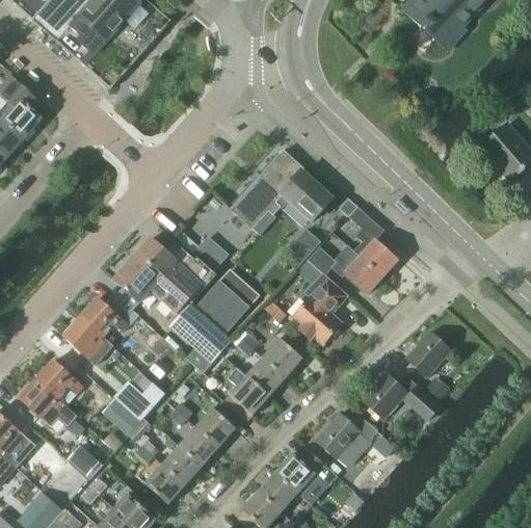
[(14,0),(12,1),(33,20),(51,0),(14,0)]
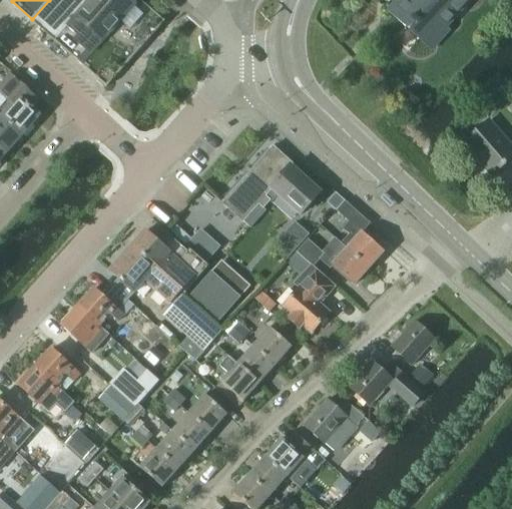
[(49,0),(32,19),(43,28),(44,29),(107,85),(120,70),(126,63),(132,56),(141,46),(154,32),(161,23),(165,19),(144,0),(49,0)]
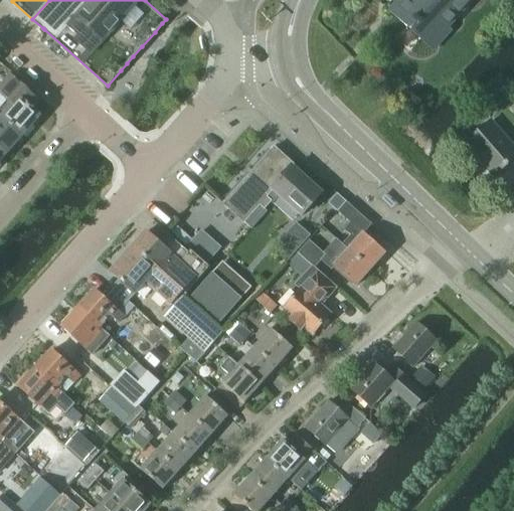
[(400,0),(392,9),(408,24),(410,23),(431,41),(467,0),(400,0)]
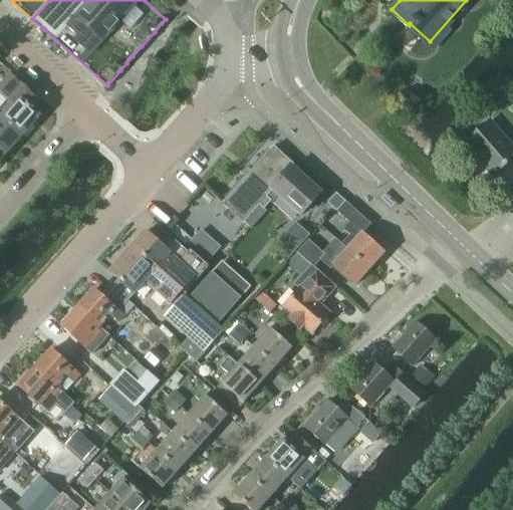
[(0,107),(0,110),(24,133),(41,113),(32,105),(40,96),(13,73),(3,84),(6,87),(6,100),(0,107)]
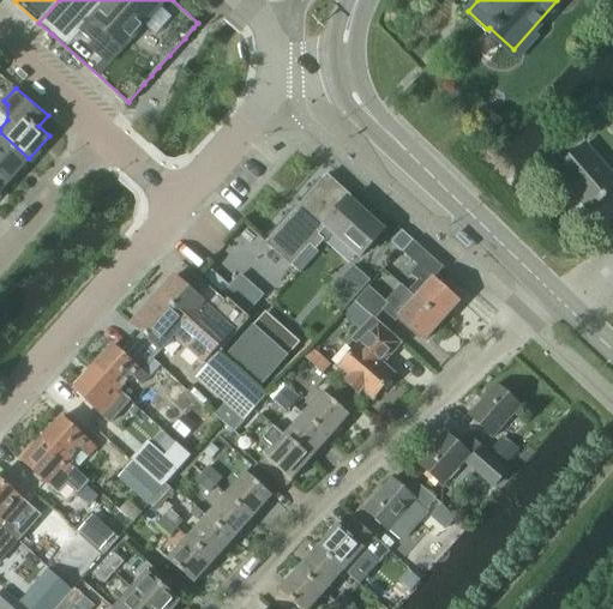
[(0,172),(8,181),(29,158),(0,132),(0,172)]
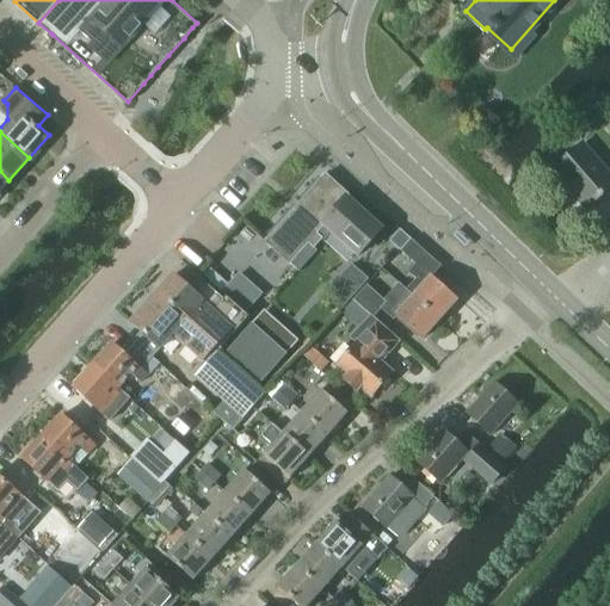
[(589,208),(609,189),(609,168),(586,141),(555,167),(567,183),(565,185),(574,195),(577,193),(589,208)]
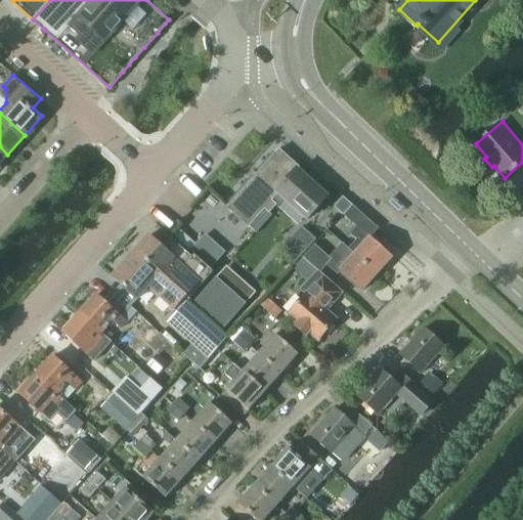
[(231,203),(228,205),(229,206),(246,220),(258,230),(274,213),(271,210),(270,210),(275,203),(277,202),(272,198),(299,168),(298,168),(299,166),(279,148),(231,203)]
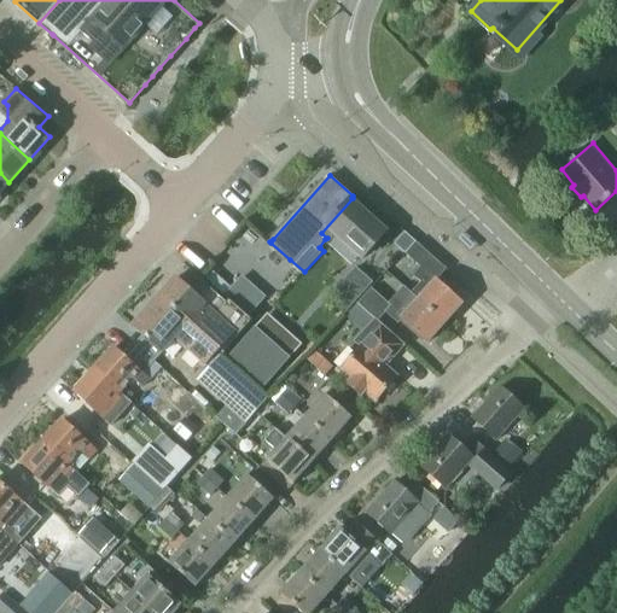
[(325,239),(319,247),(320,247),(327,240),(329,241),(337,232),(362,255),(371,247),(386,229),(353,198),(321,233),(327,238),(325,239)]
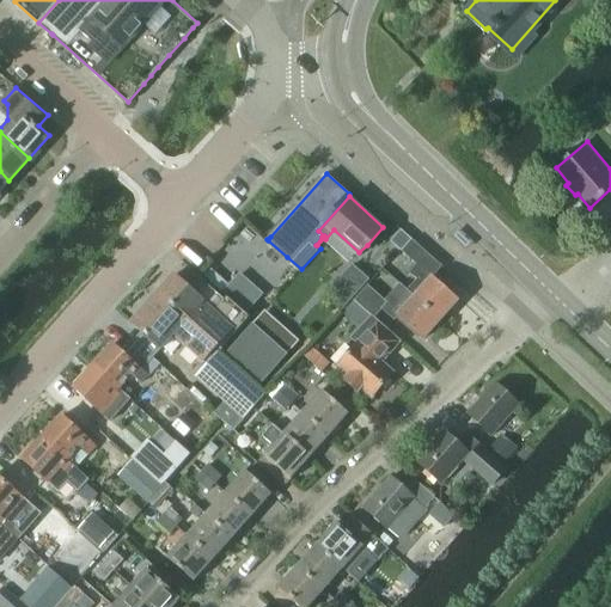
[(401,281),(398,283),(439,319),(458,298),(432,275),(443,264),(413,237),(402,249),(416,262),(409,270),(417,277),(408,287),(401,281)]
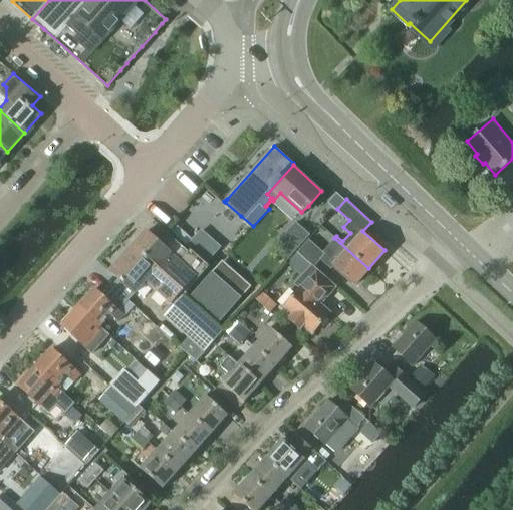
[(146,229),(134,242),(145,251),(161,265),(158,267),(187,293),(201,276),(211,265),(200,255),(191,247),(190,248),(189,249),(188,248),(177,238),(163,226),(154,236),(146,229)]
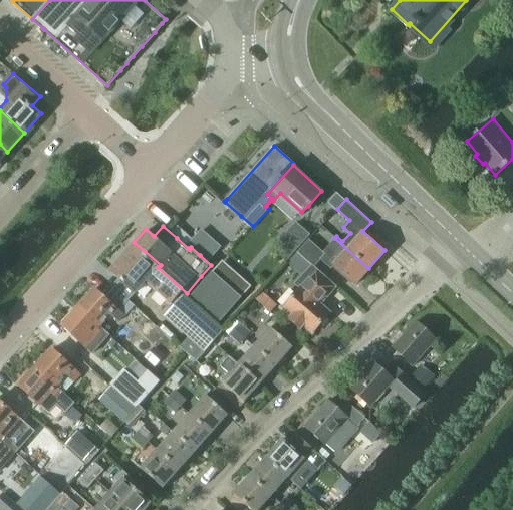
[(309,238),(299,248),(316,263),(321,257),(333,266),(334,265),(355,282),(368,268),(334,238),(327,245),(323,250),(309,238)]
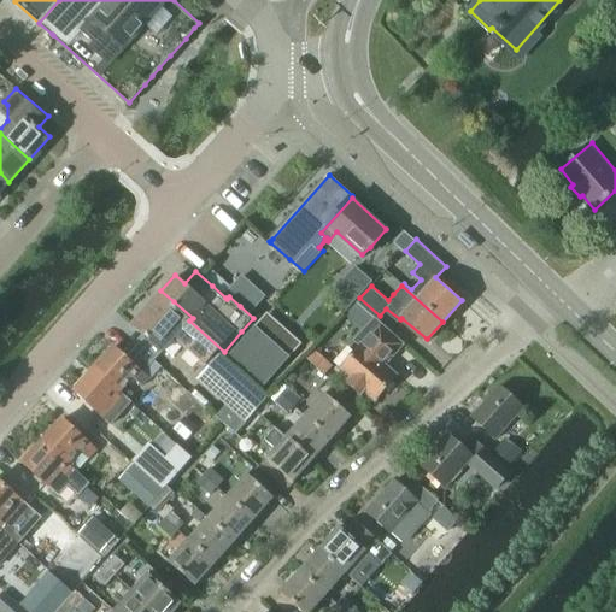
[(160,292),(133,323),(163,349),(175,334),(209,365),(198,378),(199,380),(226,404),(216,413),(236,431),(270,394),(222,354),(224,352),(189,321),(193,318),(174,301),(160,290),(160,292)]
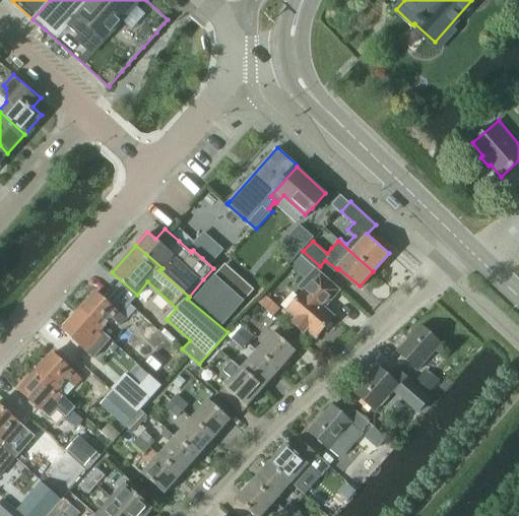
[(305,293),(288,310),(298,318),(295,321),(306,330),(309,327),(317,335),(335,315),(326,306),(341,288),(335,283),(318,268),(320,266),(303,251),(302,253),(317,266),(308,276),(299,286),(305,293)]
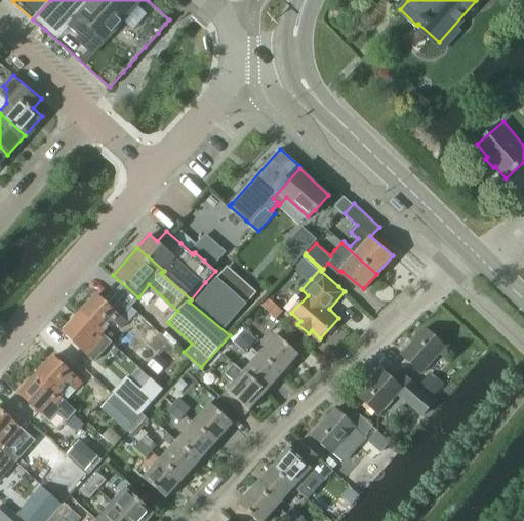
[(246,302),(216,275),(195,299),(225,326),(246,302)]
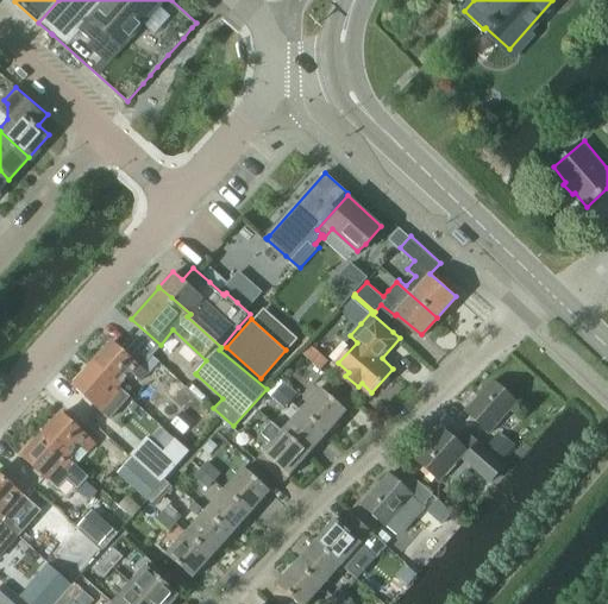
[(112,340),(93,362),(120,385),(120,384),(132,371),(133,372),(140,378),(146,371),(123,350),(112,340)]
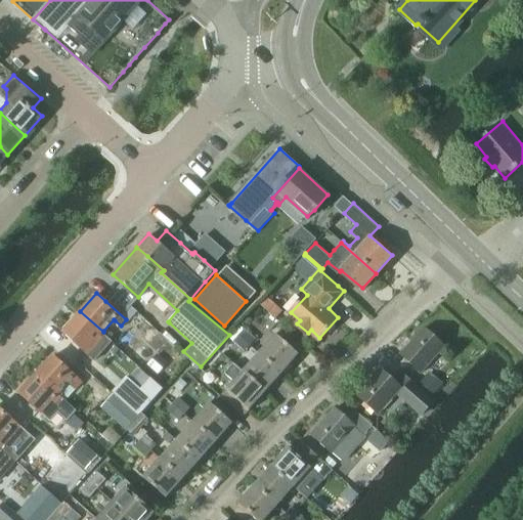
[(80,311),(62,330),(72,338),(83,348),(94,359),(112,339),(103,331),(103,332),(80,311)]
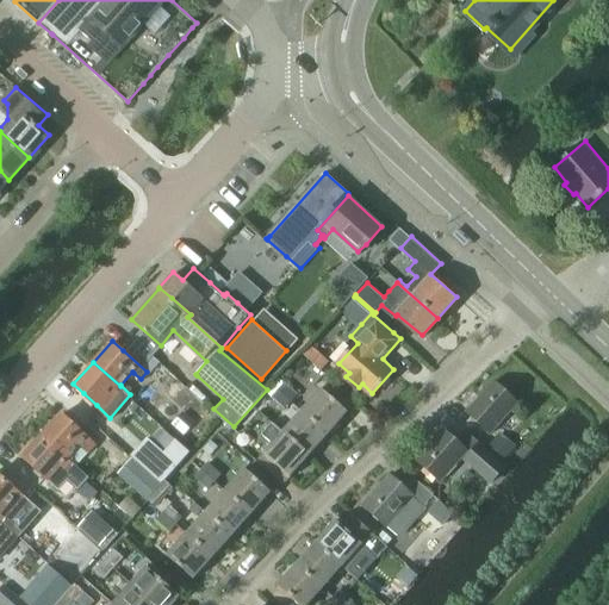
[(492,431),(520,401),(495,379),(467,409),(492,431)]
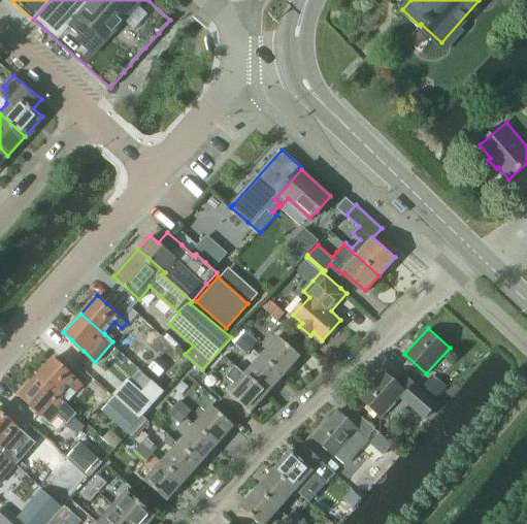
[(286,374),(302,356),(278,334),(262,354),(286,374)]
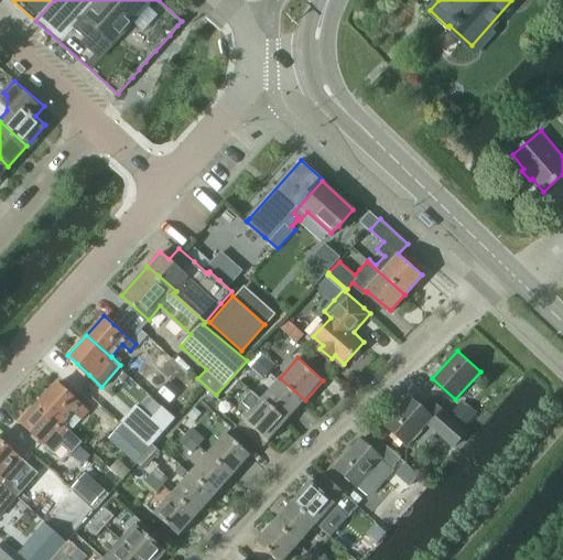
[(288,420),(305,400),(280,378),(262,398),(288,420)]
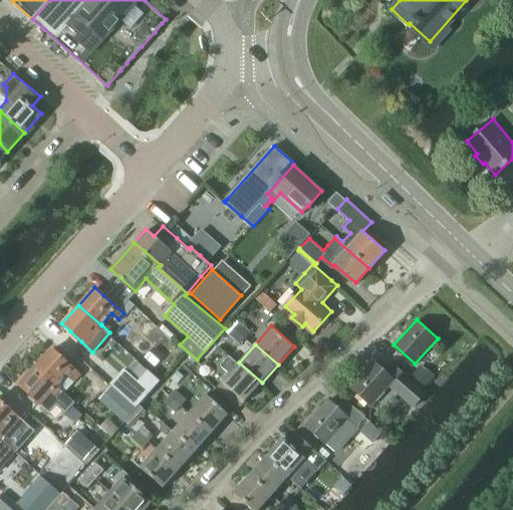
[(51,347),(35,365),(57,385),(67,372),(75,379),(80,373),(61,356),(51,347)]
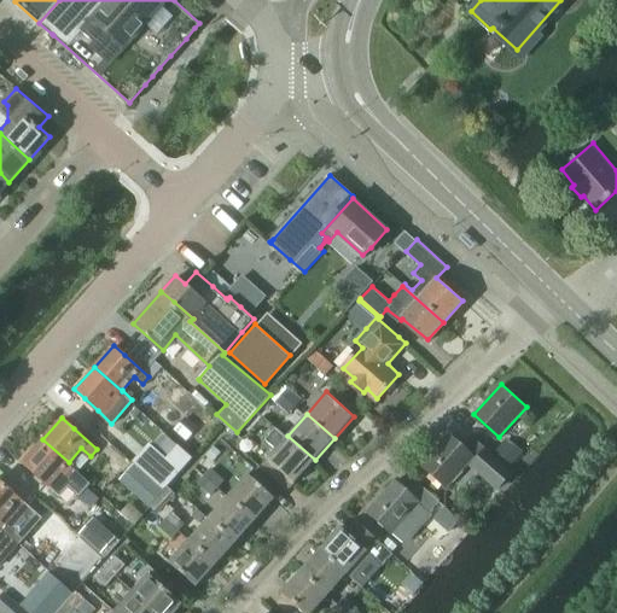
[(315,460),(287,436),(277,426),(268,436),(279,444),(261,465),(272,476),(279,468),(295,482),(315,460)]
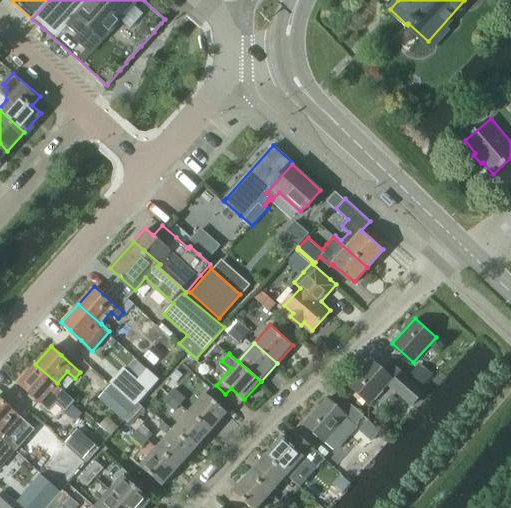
[(373,358),(350,384),(371,402),(388,382),(411,403),(423,390),(403,371),(390,359),(383,367),(373,358)]
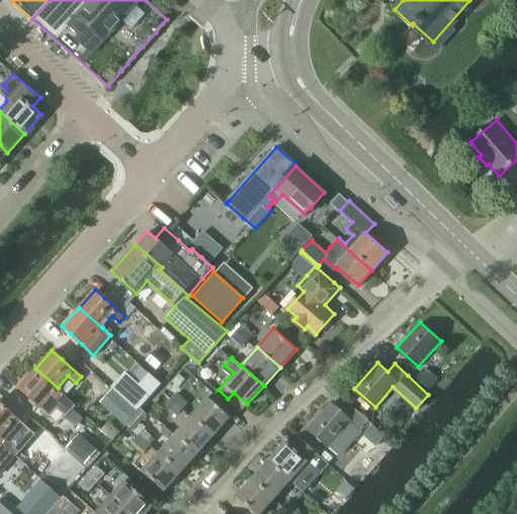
[(35,368),(18,387),(27,395),(40,407),(50,415),(58,406),(67,414),(76,404),(58,388),(35,368)]
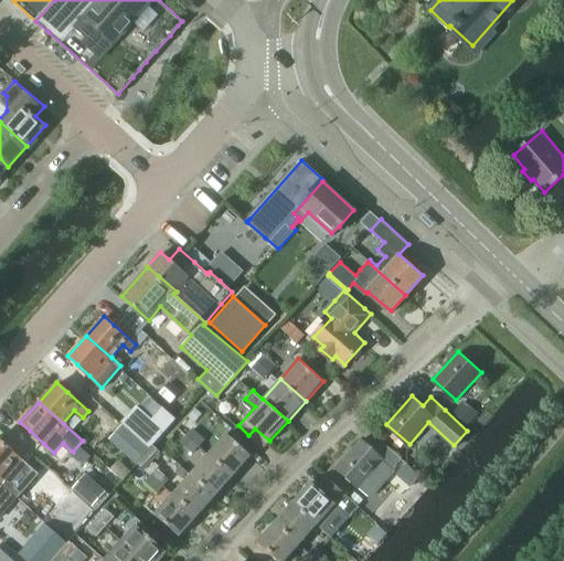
[(137,406),(121,423),(149,447),(176,417),(162,406),(151,419),(137,406)]
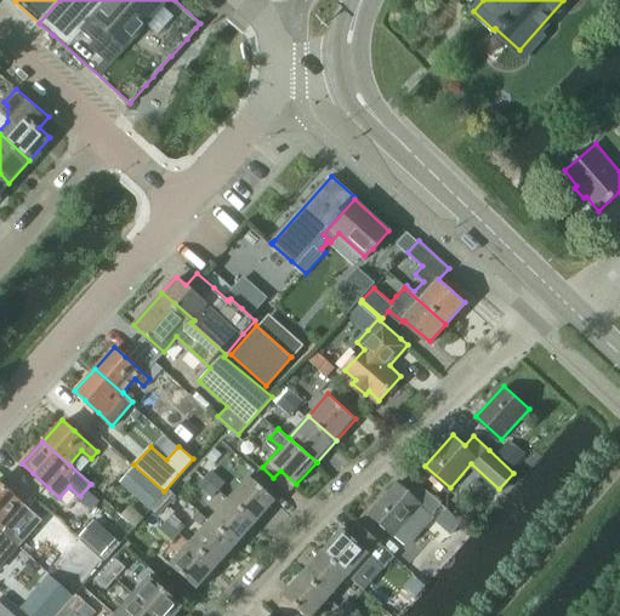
[(165,491),(164,491),(134,465),(120,480),(152,508),(166,491),(165,491)]
